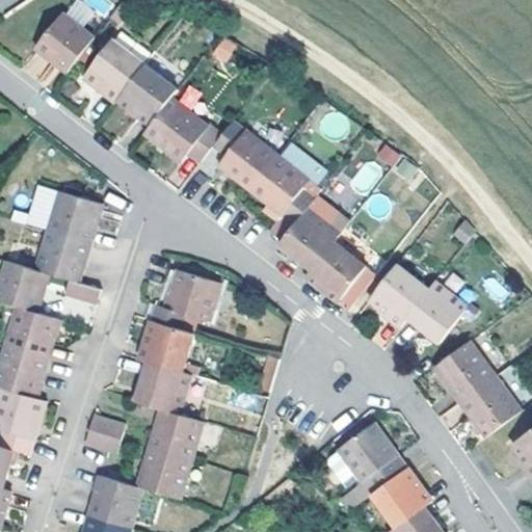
[(79,0),(104,18),(114,4),(108,0),(79,0)]
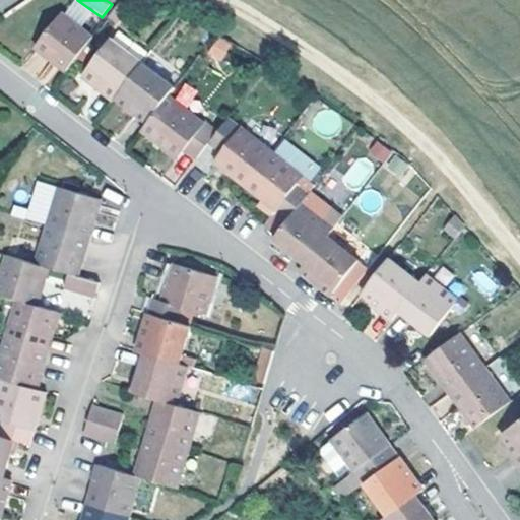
[(58,65),(65,70),(92,35),(62,10),(34,45),(58,65)]
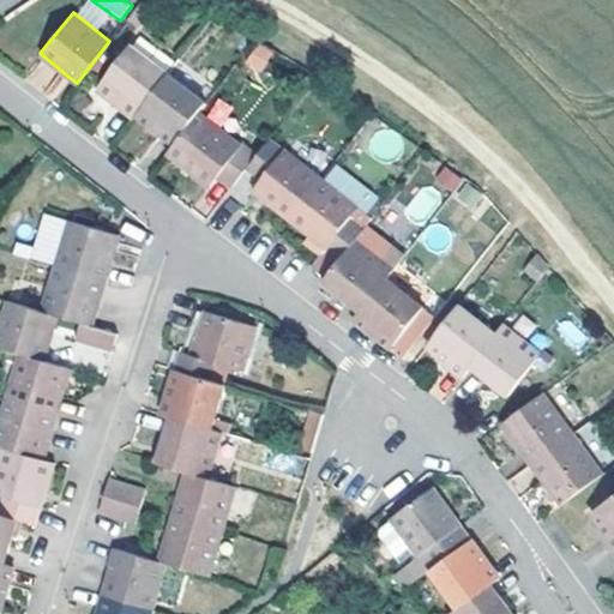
[(257,72),(274,55),(262,43),(245,60),(257,72)]
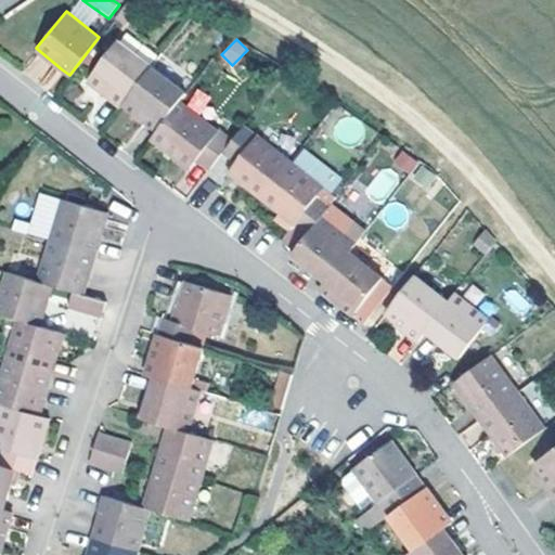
[(121,104),(151,67),(118,40),(89,77),(105,90),(121,104)]
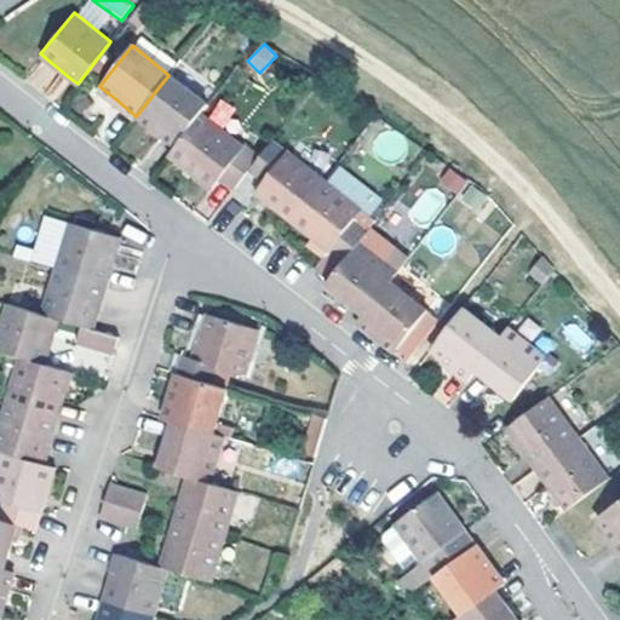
[(173,147),(199,114),(205,105),(168,75),(136,116),(151,130),(173,147)]
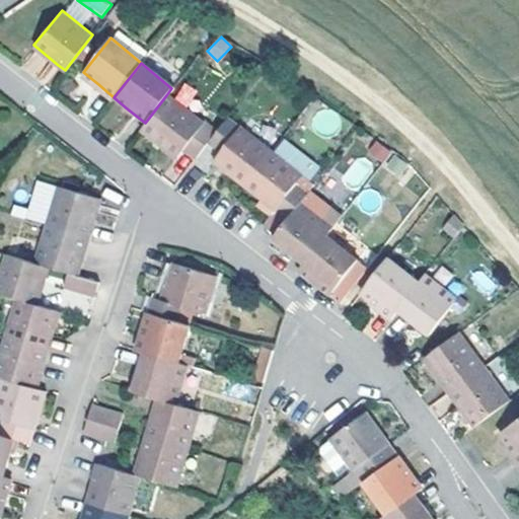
[(145,123),(139,131),(174,159),(182,149),(194,158),(213,134),(166,95),(145,123)]
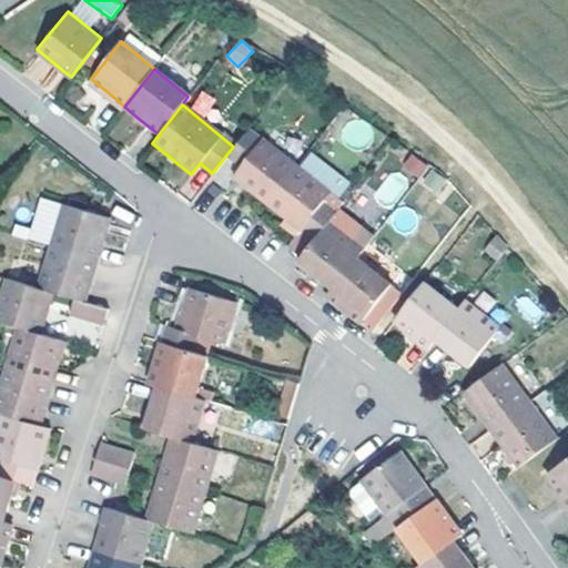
[(264,204),(294,168),(250,130),(227,159),(239,168),(231,178),(240,185),(264,204)]
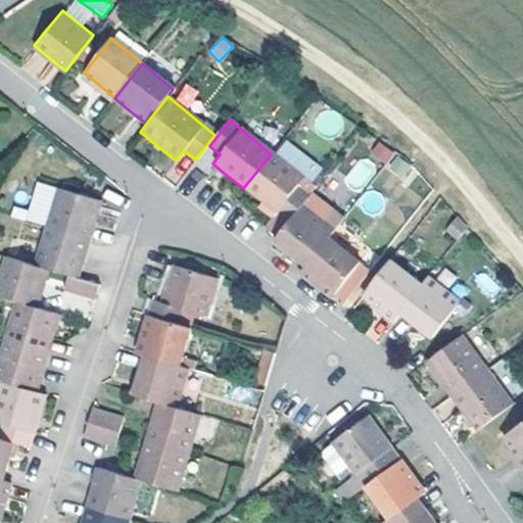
[(377,141),(369,155),(386,165),(394,152),(377,141)]
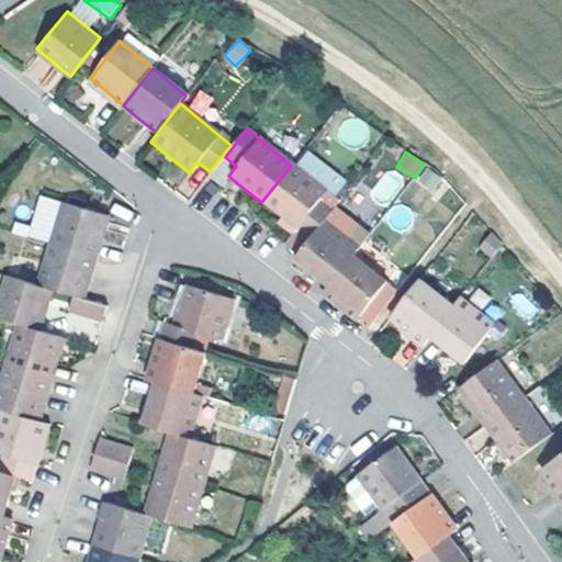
[(307,240),(336,203),(291,166),(261,202),(282,218),(295,229),(307,240)]
